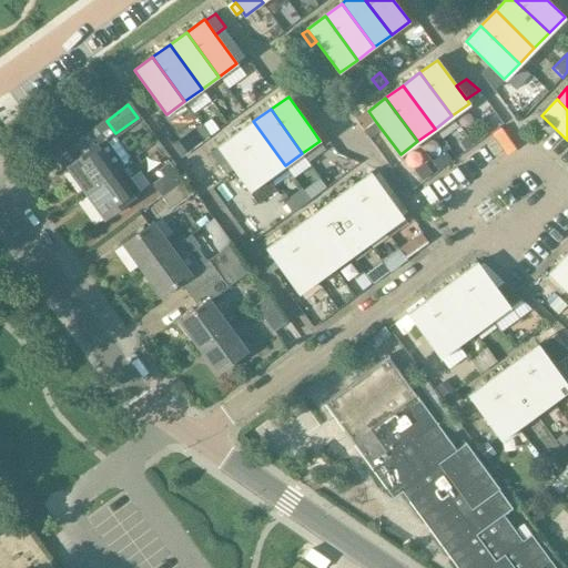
[(368,111),(357,119),(366,130),(376,122),(368,111)]
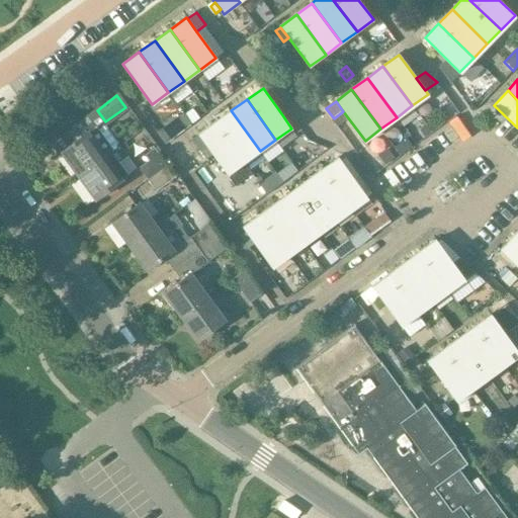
[(192,109),(185,115),(192,124),(199,118),(192,109)]
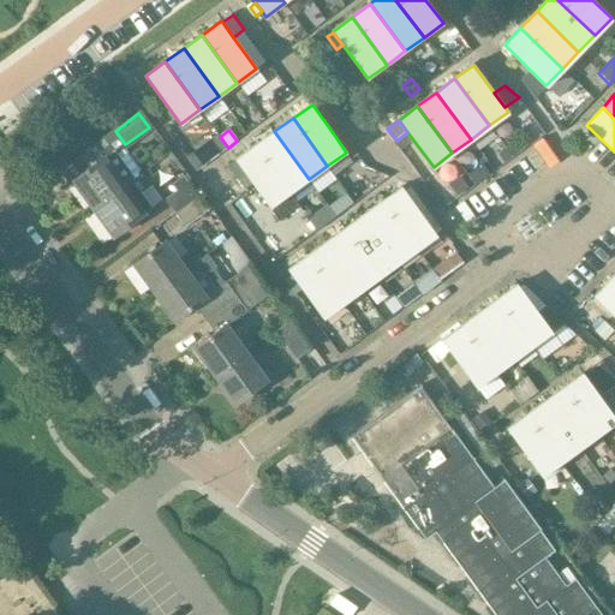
[(87,172),(73,181),(94,209),(133,181),(136,179),(142,175),(121,148),(125,144),(115,131),(100,142),(77,159),(87,172)]
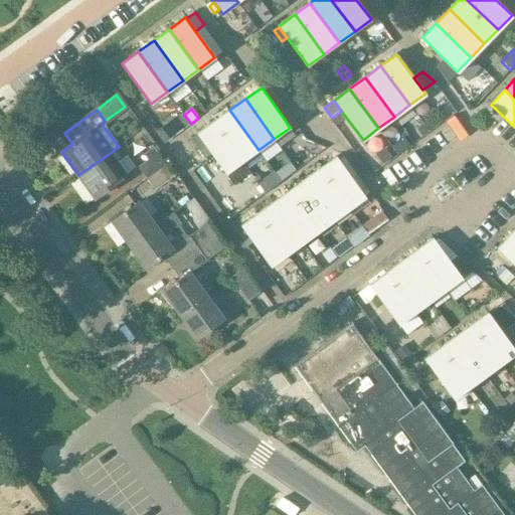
[(229,110),(213,122),(242,162),(259,150),(229,110)]
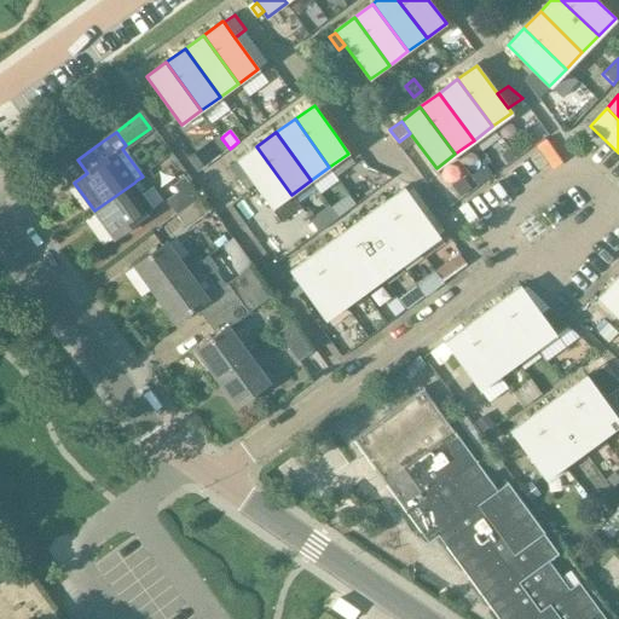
[(346,136),(339,139),(348,154),(353,160),(360,155),(346,136)]
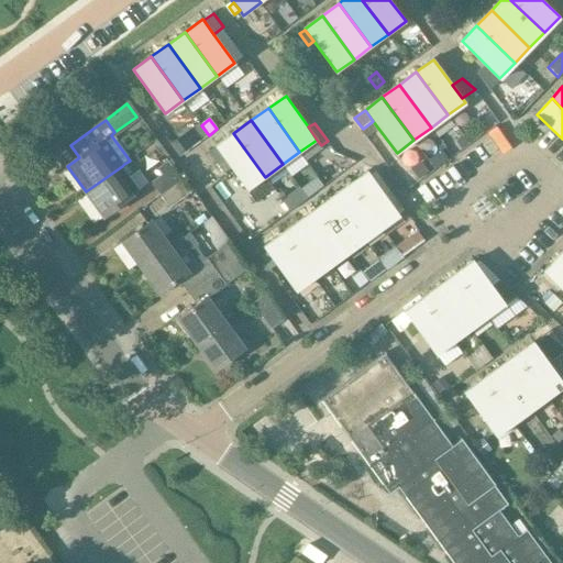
[(199,142),(209,135),(201,125),(191,132),(199,142)]
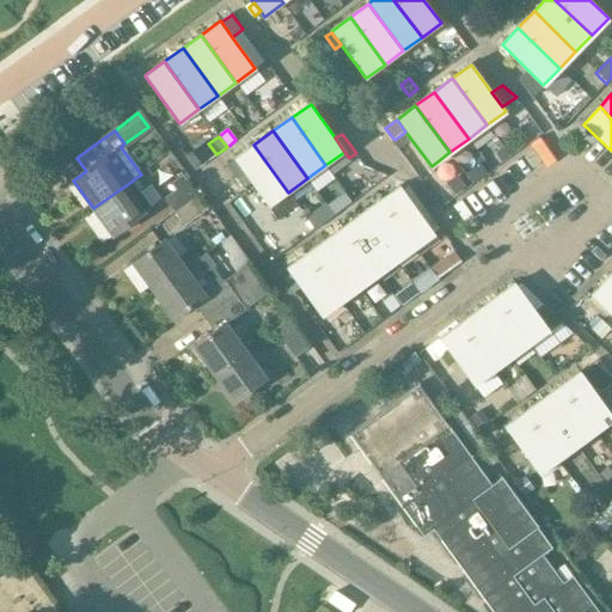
[(254,145),(236,159),(245,172),(269,206),(288,193),(254,145)]
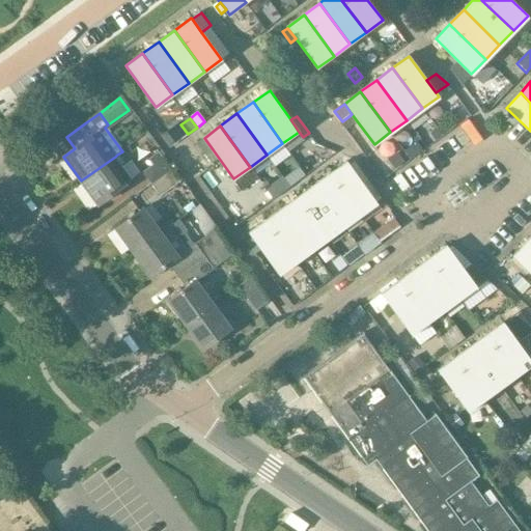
[(436,141),(442,136),(437,130),(430,134),(436,141)]
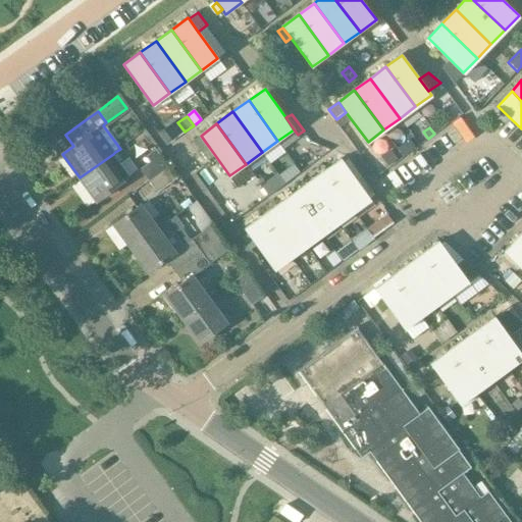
[(209,147),(201,136),(194,140),(202,152),(209,147)]
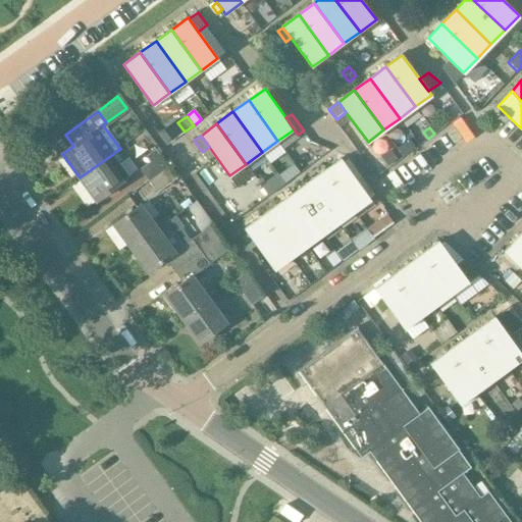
[(403,157),(416,148),(409,139),(397,148),(403,157)]
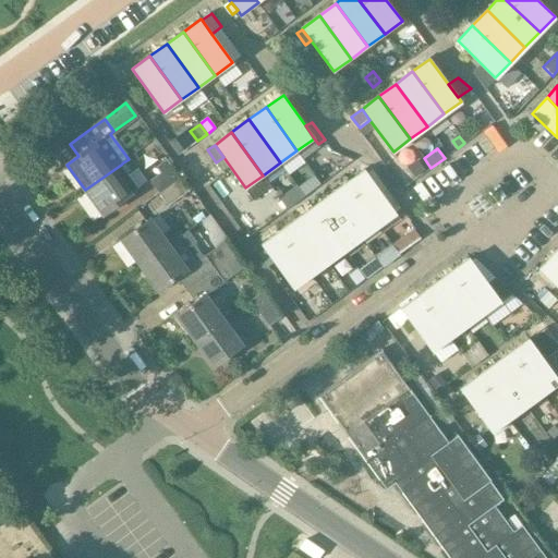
[(162,173),(150,182),(159,194),(181,179),(172,166),(168,160),(158,167),(162,173)]
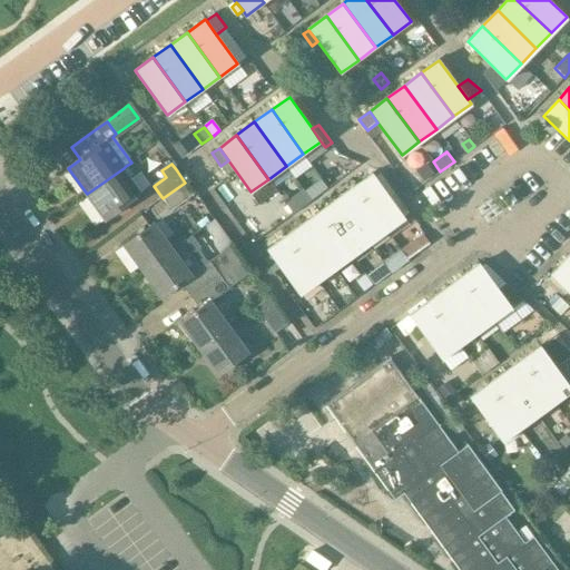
[(143,194),(124,168),(87,194),(106,220),(143,194)]
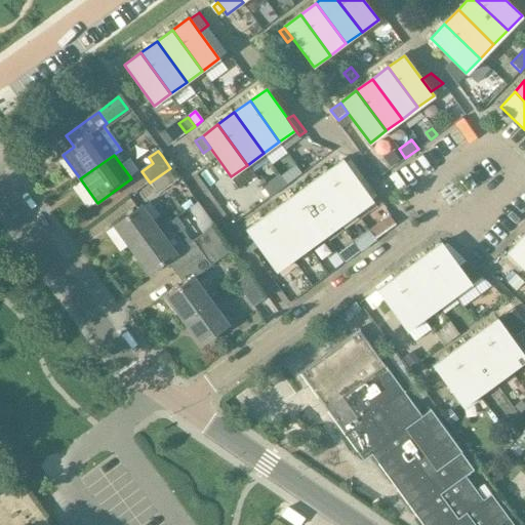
[(349,157),(344,161),(372,200),(377,196),(349,157)]
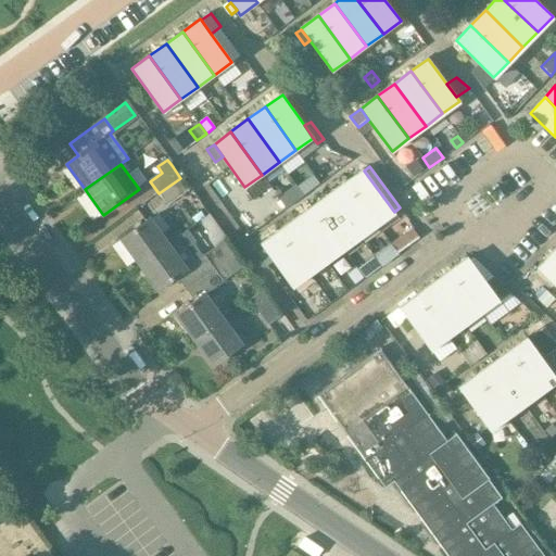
[(363,168),(345,181),(377,224),(394,212),(364,171),(363,168)]
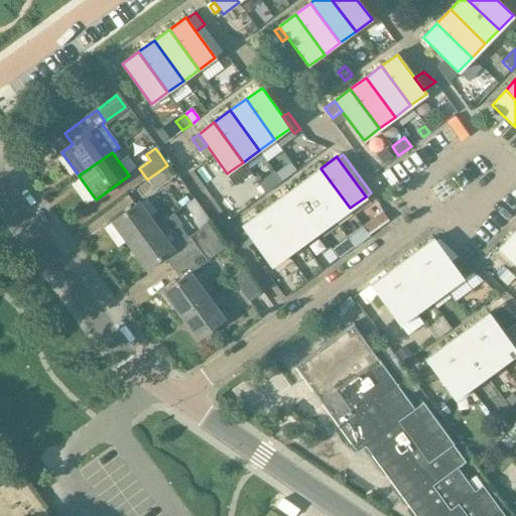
[(277,175),(282,181),(297,170),(292,164),(277,175)]
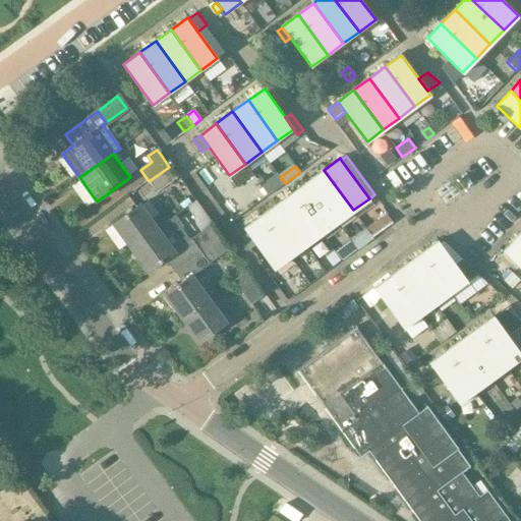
[(169,167),(149,181),(158,193),(177,178),(169,167)]
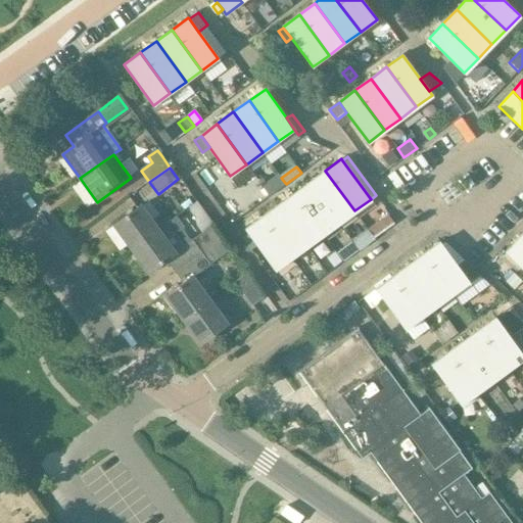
[(325,171),(310,183),(338,223),(354,210),(325,171)]
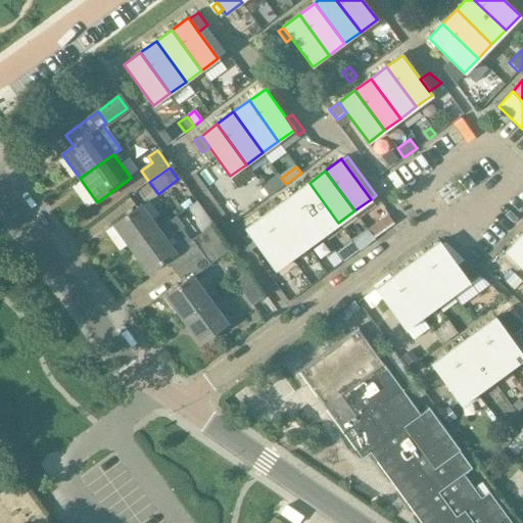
[(310,183),(293,194),(323,234),(338,223),(310,183)]
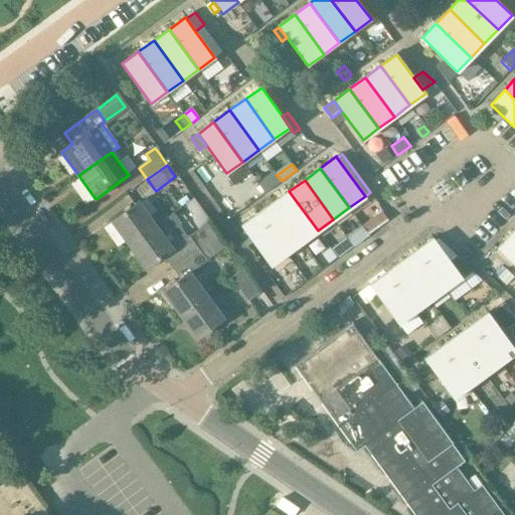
[(302,241),(318,230),(289,191),(274,202),(302,241)]
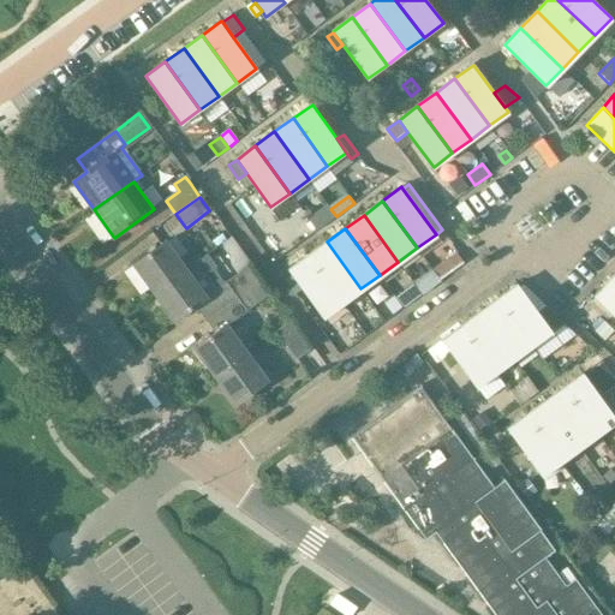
[(243,250),(233,238),(224,245),(233,257),(243,250)]
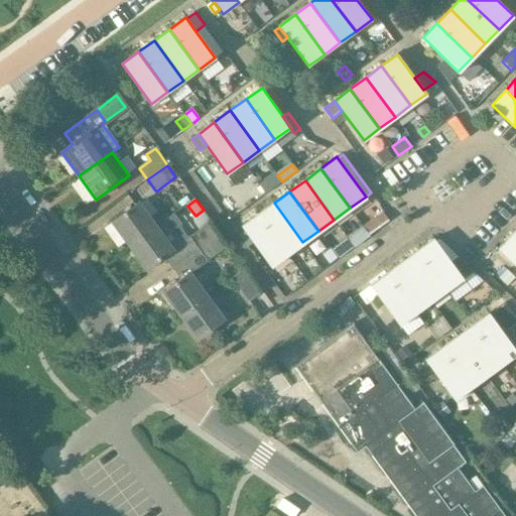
[(139,203),(113,223),(130,246),(157,227),(139,203)]
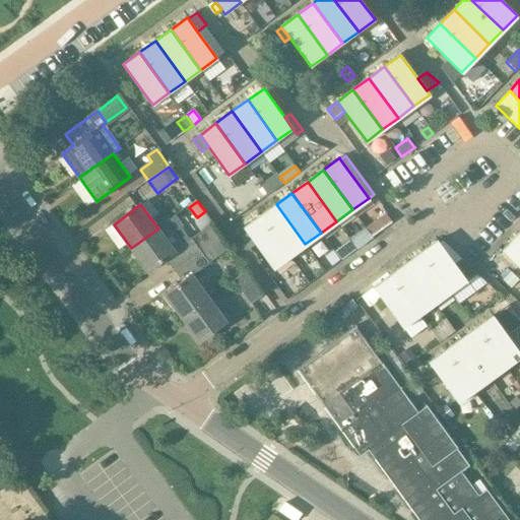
[(276,204),(260,216),(289,256),(305,244),(276,204)]
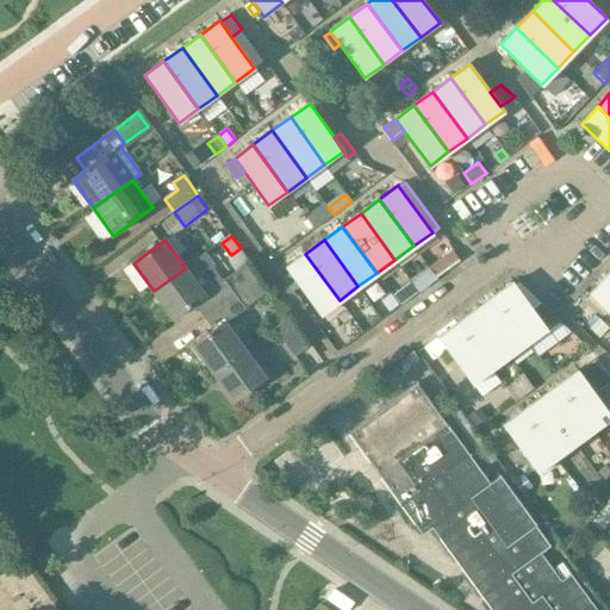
[(453,250),(429,267),(436,278),(460,261),(453,250)]
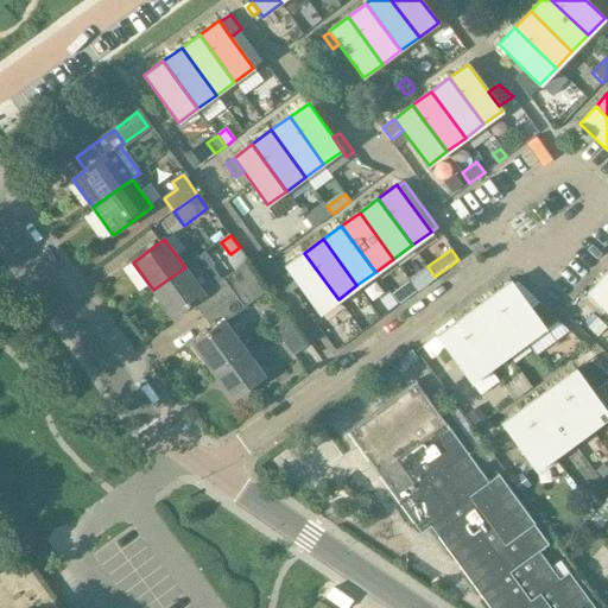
[(320,312),(339,299),(304,253),(285,266),(289,272),(299,285),(320,312)]
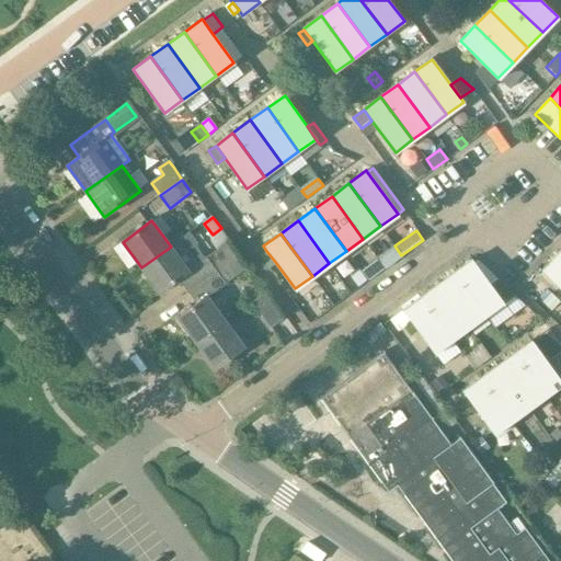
[(190,272),(179,279),(187,292),(238,255),(228,243),(207,259),(190,272)]
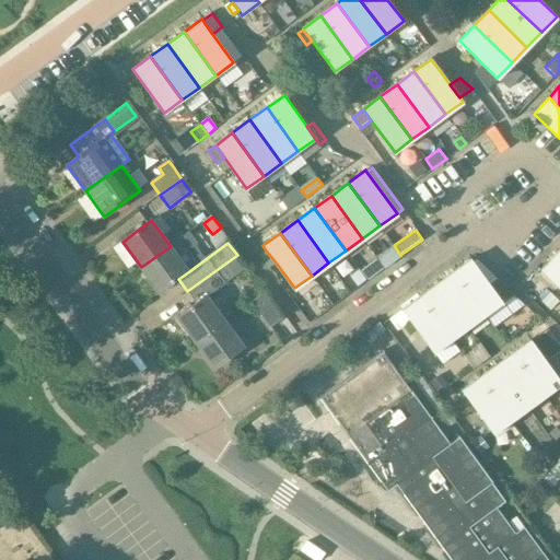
[(384,268),(400,255),(394,245),(393,245),(376,257),(384,268)]
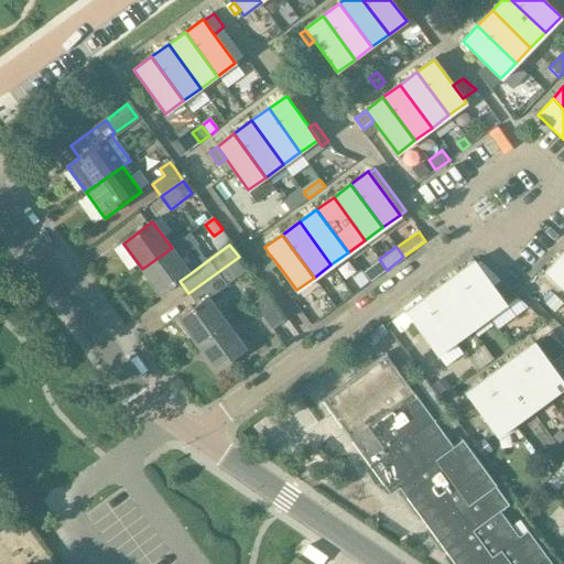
[(172,248),(142,269),(161,294),(180,281),(191,273),(172,248)]
